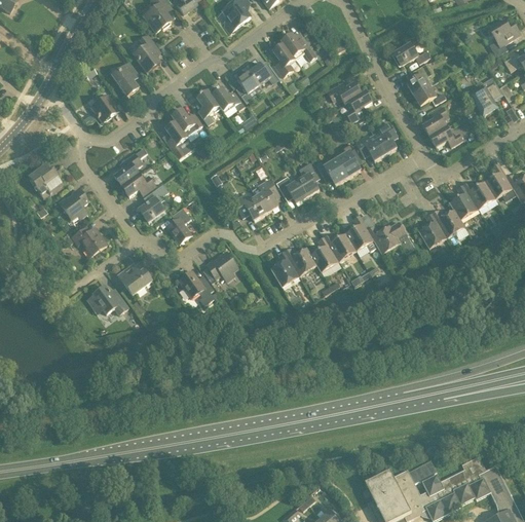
[(0,6),(8,11),(15,0),(0,0),(0,6)]
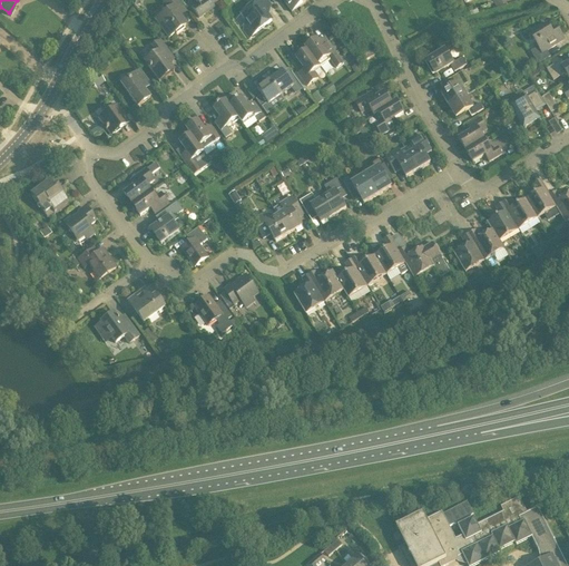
[(167,33),(184,21),(176,10),(183,6),(178,0),(166,0),(169,5),(154,16),(167,33)]
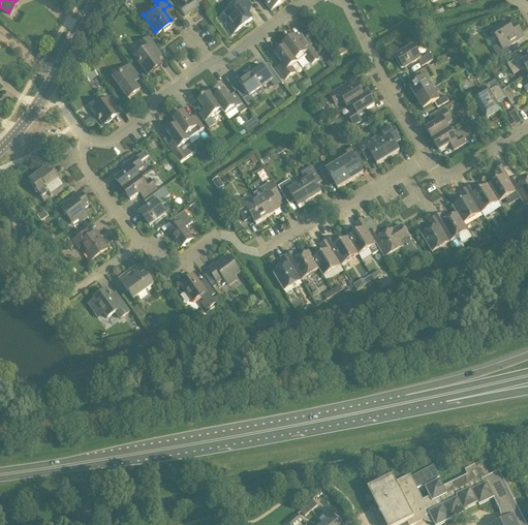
[(180,0),(176,3),(183,12),(189,9),(187,6),(195,0),(180,0)]
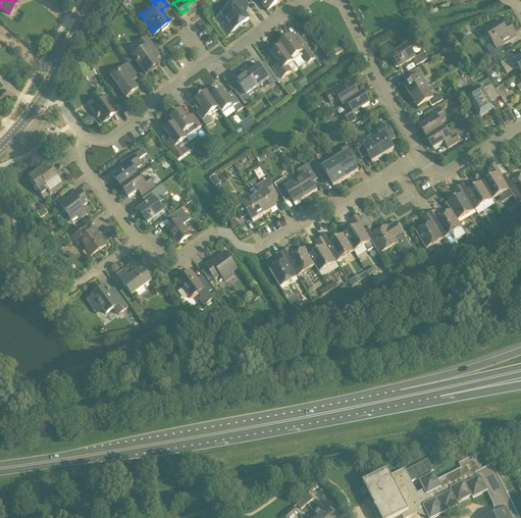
[(227,31),(248,15),(240,6),(246,1),(245,0),(230,0),(231,1),(222,8),(229,19),(223,23),(227,31)]
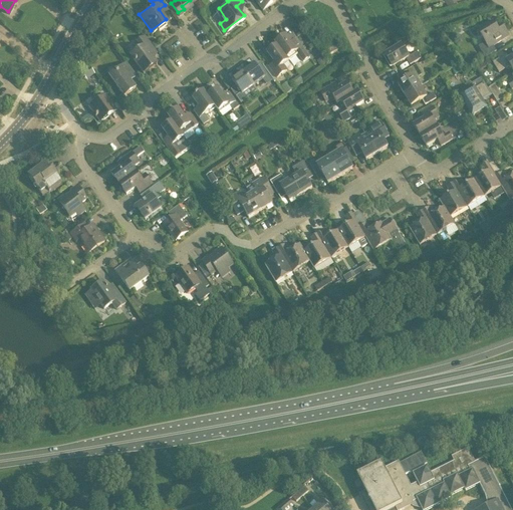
[(255,0),(261,8),(272,0),(255,0)]
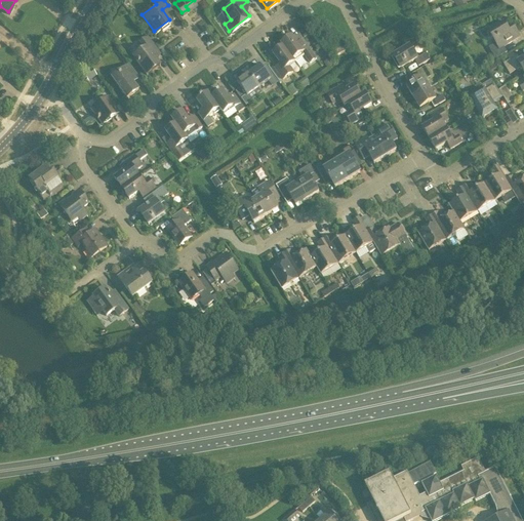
[(507,49),(502,43),(519,34),(512,23),(507,26),(502,19),(488,29),(495,40),(488,44),(494,55),(507,49)]
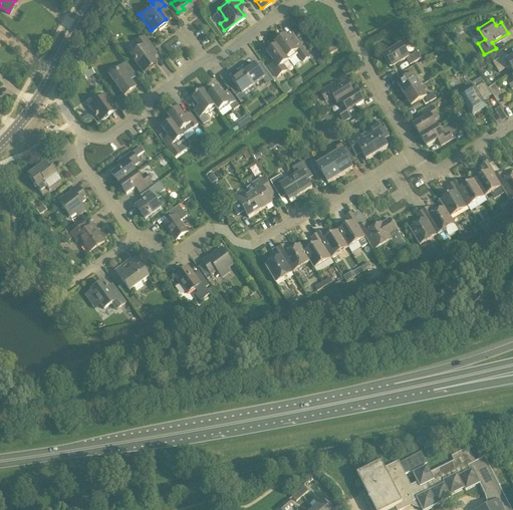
[(292,31),(286,35),(284,33),(274,40),(276,43),(285,55),(286,55),(295,48),(303,59),(309,54),(292,31)]
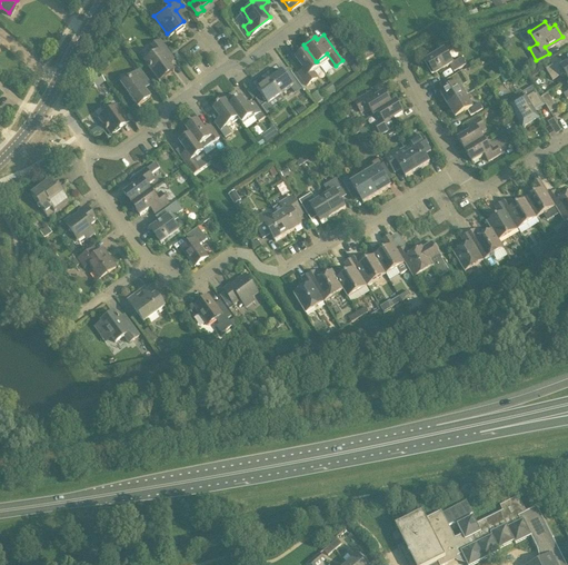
[(149,42),(155,50),(143,59),(157,78),(171,68),(162,56),(169,51),(158,37),(149,42)]
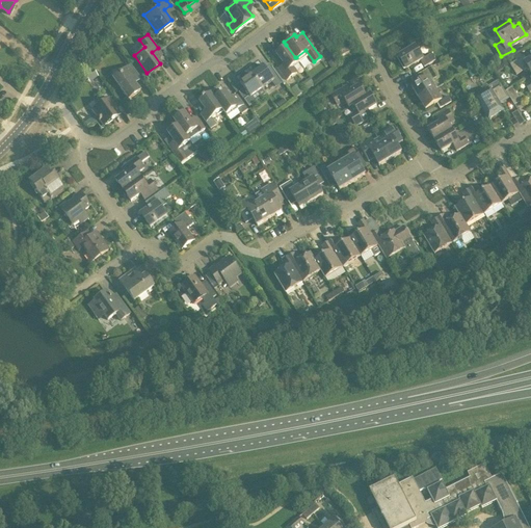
[(339,54),(349,49),(345,42),(336,47),(339,54)]
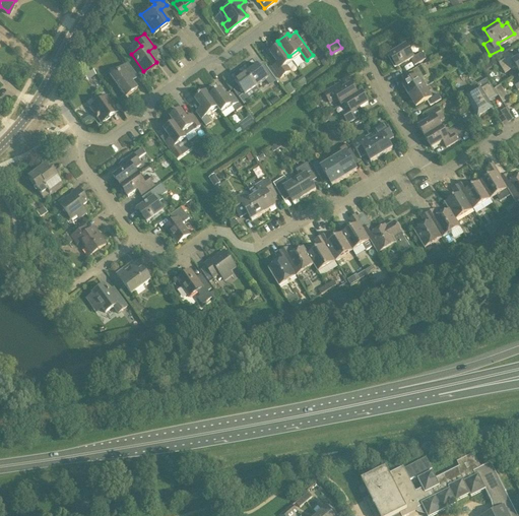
[(420,50),(412,55),(405,43),(389,53),(396,65),(409,57),(413,63),(425,56),(420,50)]
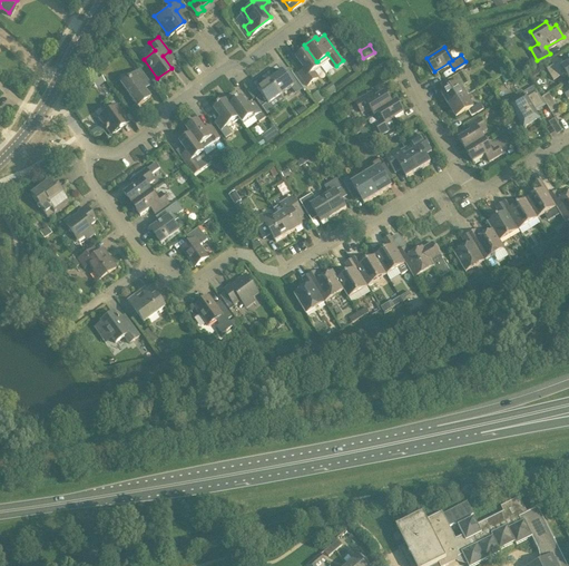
[(306,48),(295,56),(304,67),(297,71),(306,83),(317,75),(313,68),(320,64),(317,61),(316,61),(306,48)]
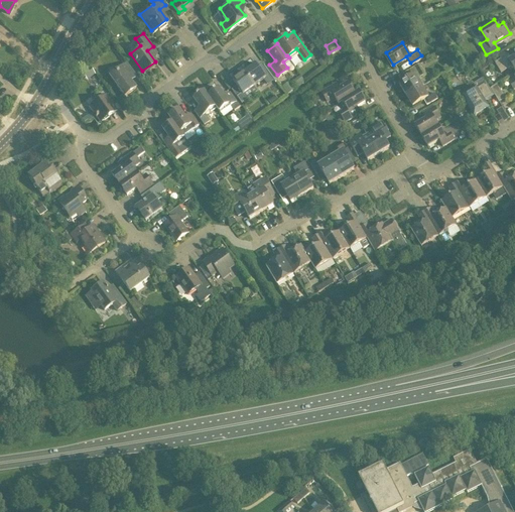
[(514,53),(511,56),(508,50),(494,59),(500,70),(511,62),(514,69),(514,53)]
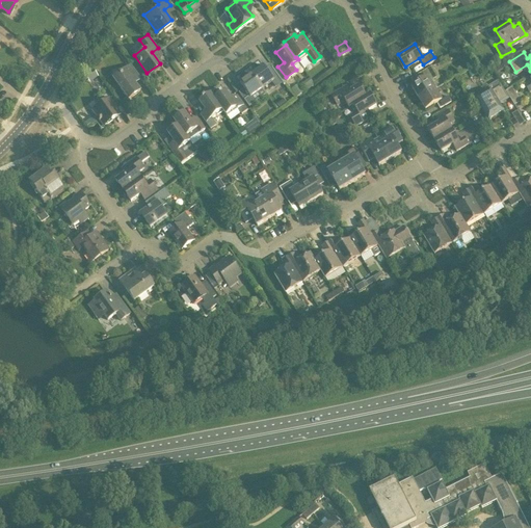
[(332,64),(334,63),(336,61),(333,56),(327,59),(327,60),(330,66),(332,64)]
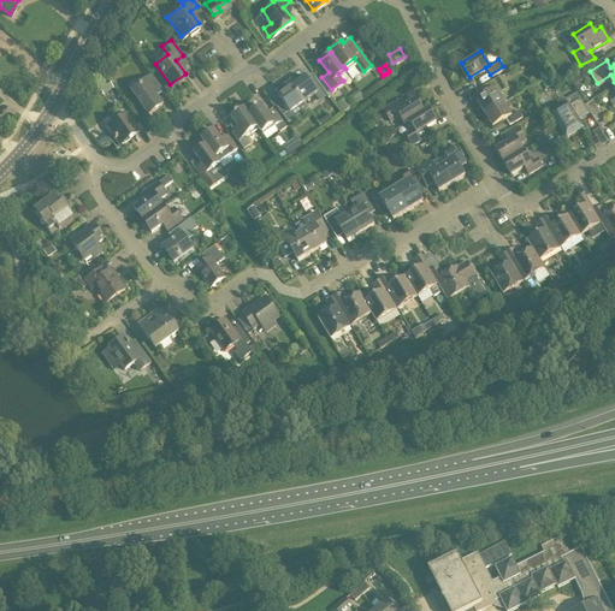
[(154,93),(161,88),(149,72),(129,87),(147,111),(160,101),(154,93)]
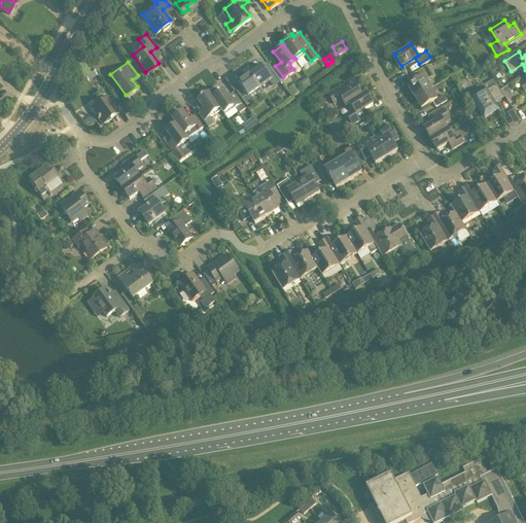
[(248,71),(258,85),(270,78),(273,82),(279,78),(269,65),(264,68),(260,63),(248,71)]
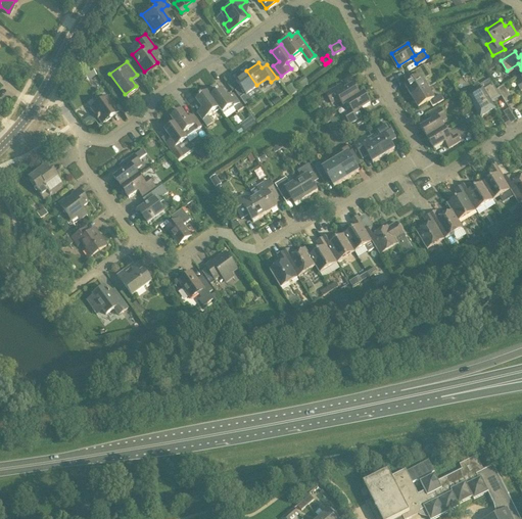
[(411,69),(415,76),(404,83),(410,94),(426,85),(428,84),(424,77),(430,73),(424,62),(411,69)]
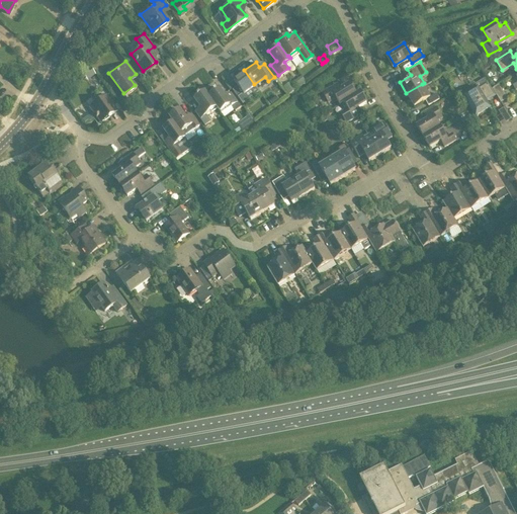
[(79,69),(84,75),(91,70),(87,63),(79,69)]
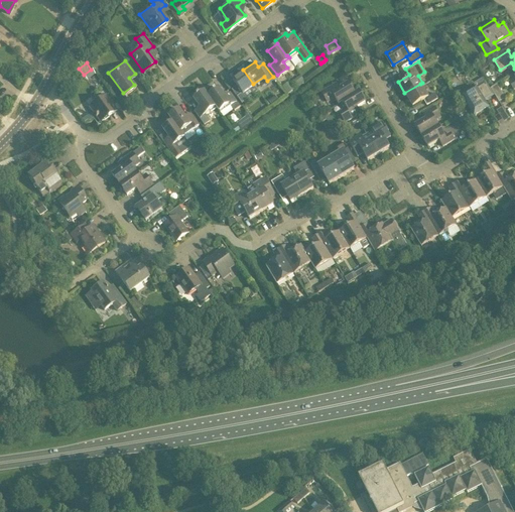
[(253,84),(243,70),(232,78),(236,84),(231,87),(241,101),(247,96),(257,89),(253,84)]
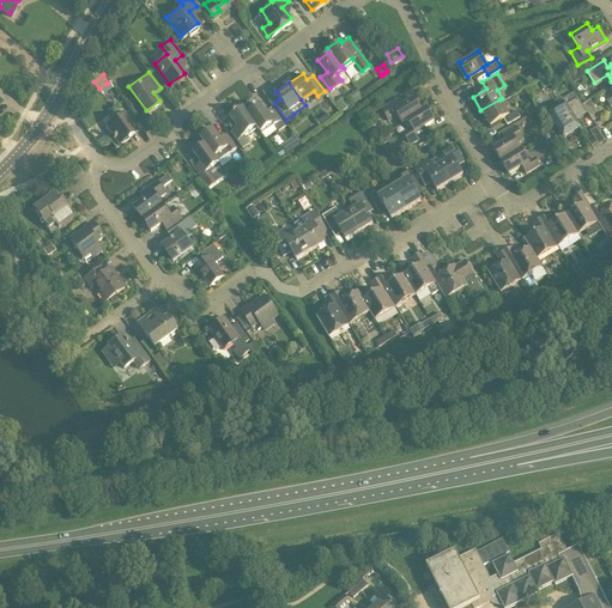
[(347,102),(341,93),(334,99),(340,108),(347,102)]
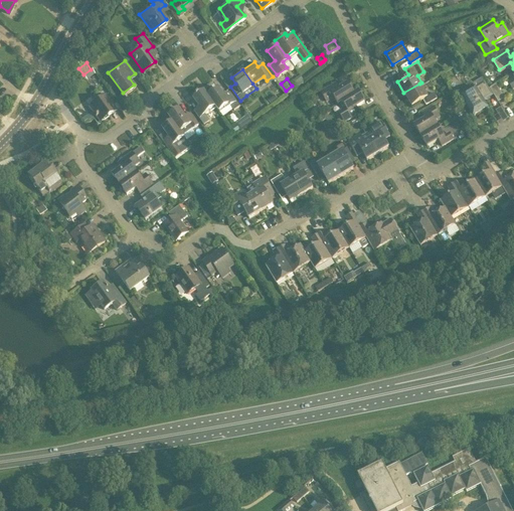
[(346,80),(335,88),(332,81),(319,90),(323,96),(330,92),(337,102),(340,100),(340,99),(353,92),(352,91),(346,80)]
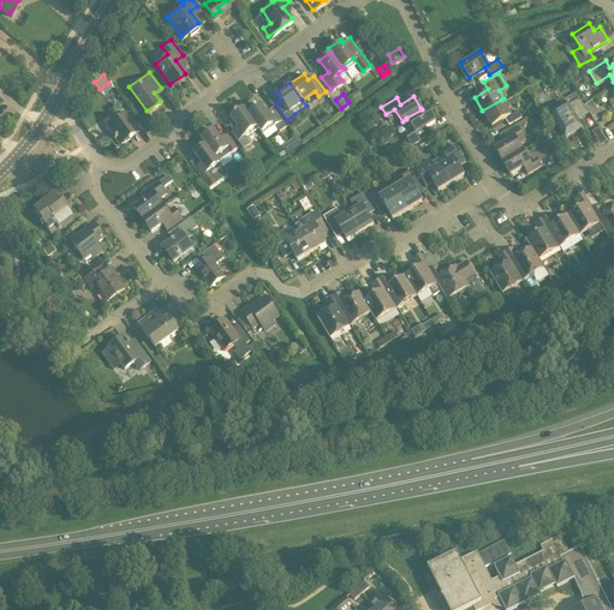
[(578,96),(567,102),(566,102),(550,112),(565,135),(580,125),(576,117),(586,111),(578,96)]
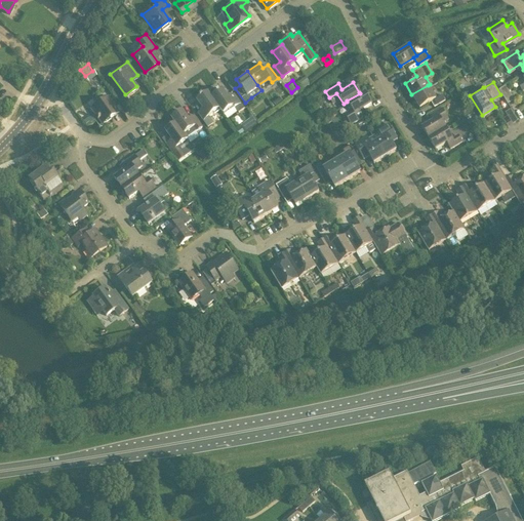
[(507,101),(513,96),(505,82),(497,86),(507,101)]
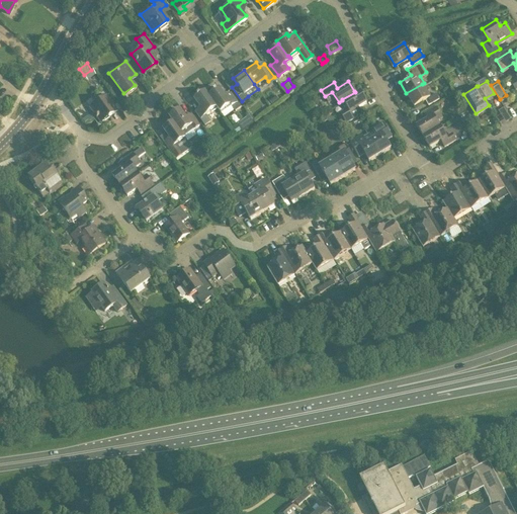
[(428,95),(422,84),(406,93),(413,104),(424,98),(427,103),(438,96),(435,91),(428,95)]
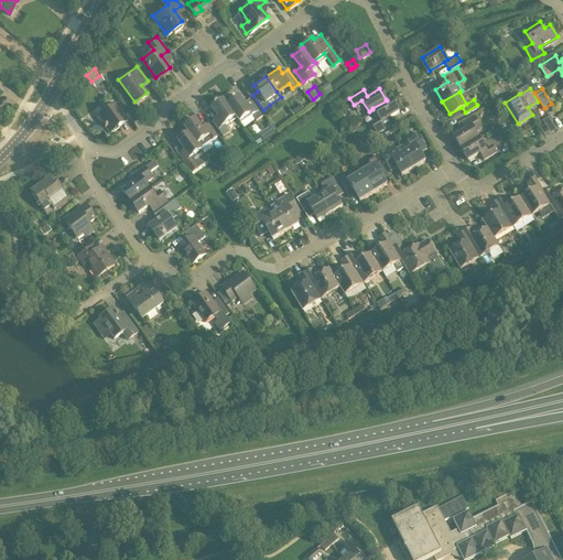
[(238,94),(226,101),(226,103),(235,114),(238,119),(245,115),(246,117),(251,112),(256,118),(261,114),(252,100),(247,105),(238,94)]
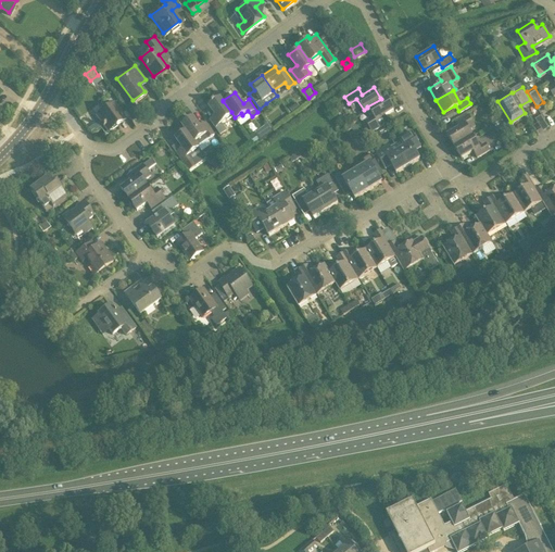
[(223,101),(223,100),(219,96),(207,103),(216,115),(211,120),(219,132),(225,127),(219,121),(231,112),(223,101)]
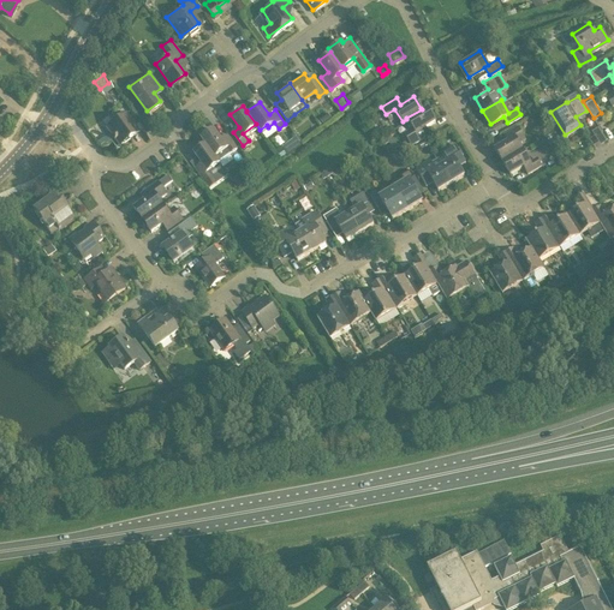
[(403,131),(405,135),(410,142),(425,133),(421,126),(434,119),(425,106),(421,108),(422,109),(406,118),(406,119),(403,121),(407,129),(403,131)]
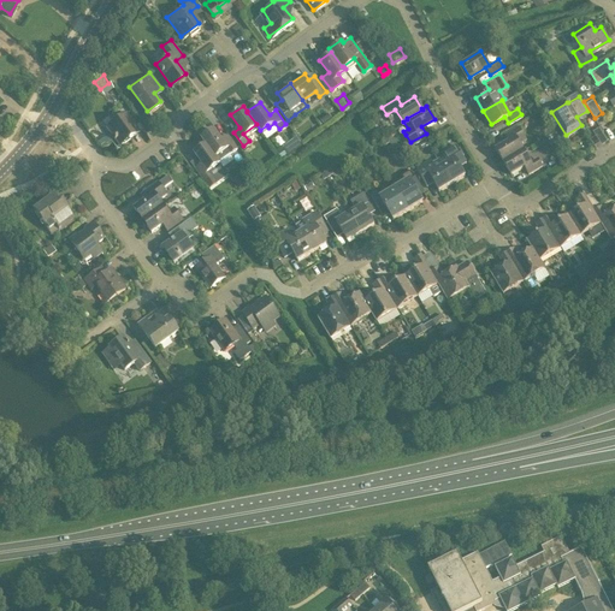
[(117,142),(137,129),(124,111),(105,124),(117,142)]
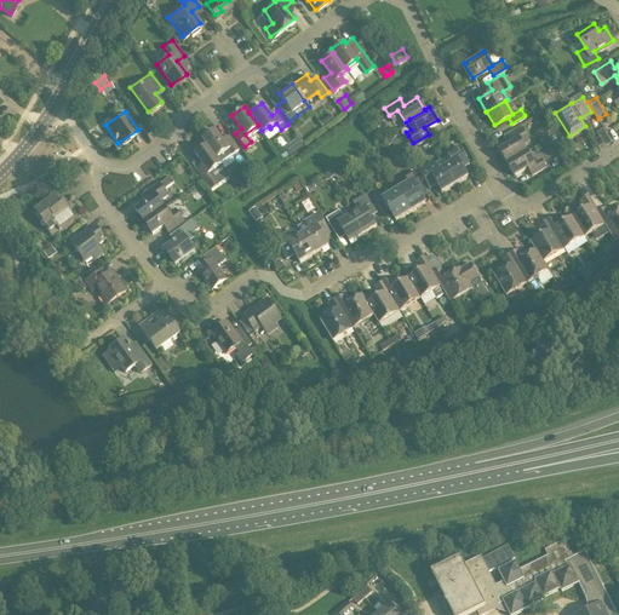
[(325,121),(333,115),(330,111),(321,118),(325,121)]
